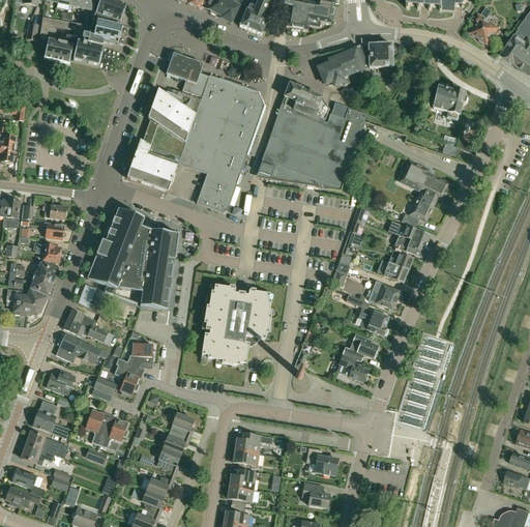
[(99,0),(98,4),(94,3),(93,8),(90,24),(43,17),(39,36),(46,37),(48,29),(49,25),(74,29),(72,35),(88,39),(87,41),(78,39),(72,59),(98,64),(104,46),(102,46),(104,40),(118,44),(122,25),(119,24),(120,22),(126,3),(118,0),(99,0)]
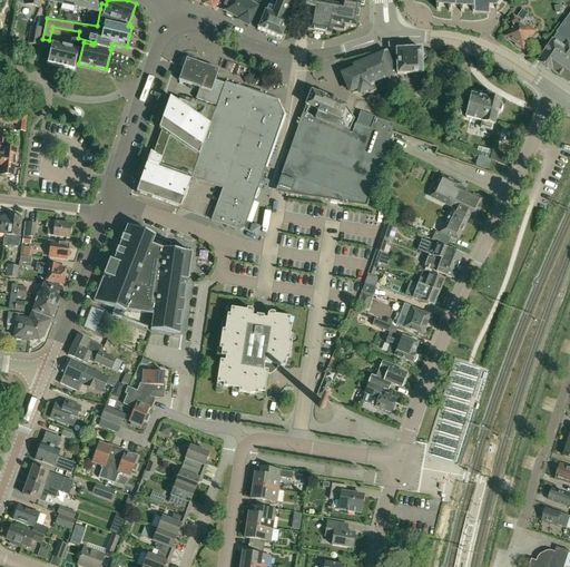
[(100,9),(101,3),(102,0),(88,0),(87,7),(100,9)]
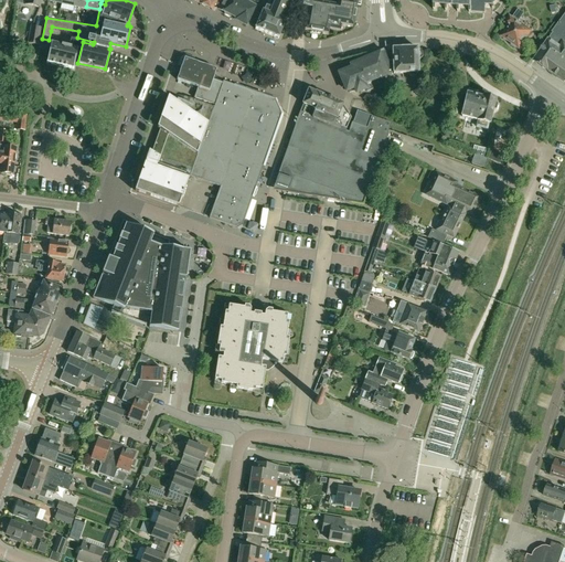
[(220,0),(219,2),(221,3),(219,7),(224,9),(224,10),(224,11),(224,12),(225,12),(228,14),(236,0),(220,0)]
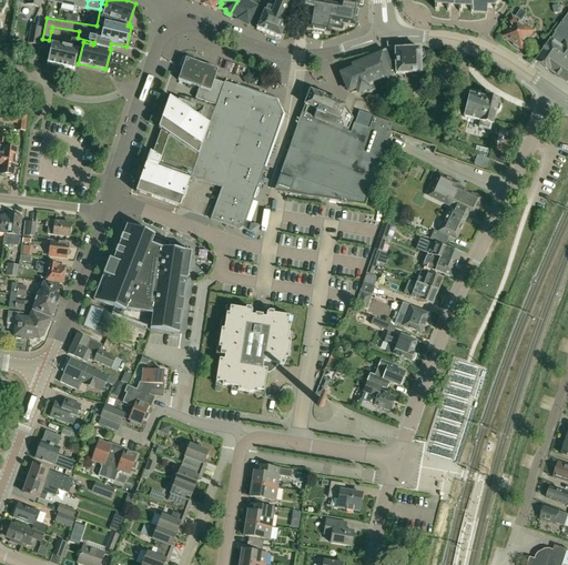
[(255,4),(257,0),(237,0),(230,14),(247,23),(256,4),(255,4)]
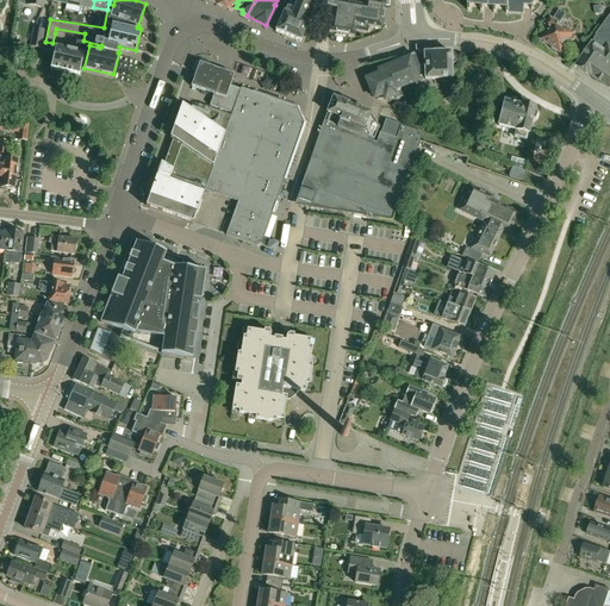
[(322,4),(322,2),(323,0),(288,0),(285,10),(284,10),(275,29),(300,39),(315,4),(309,0),(315,0),(322,4)]
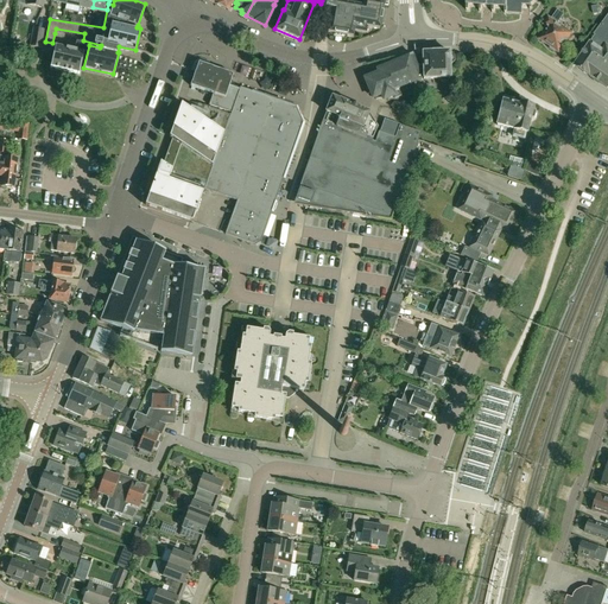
[(322,0),(321,2),(333,7),(328,30),(353,35),(354,29),(366,31),(367,25),(379,27),(384,2),(387,4),(387,0),(322,0)]
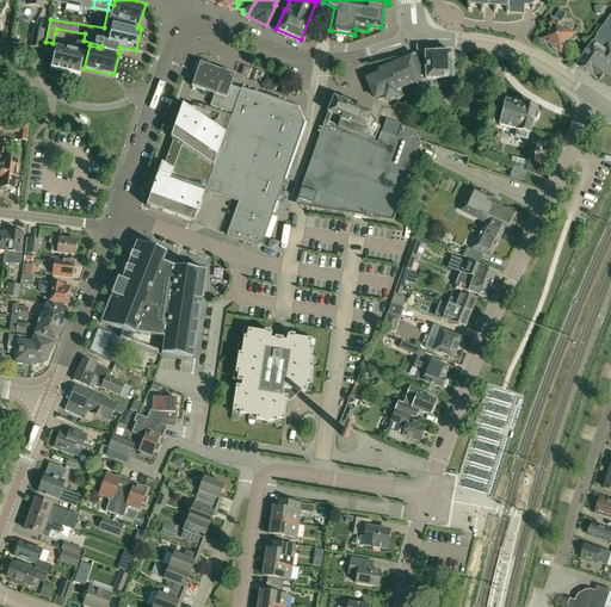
[(469,0),(469,8),(471,8),(471,4),(482,5),(482,8),(485,8),(485,5),(495,6),(495,10),(498,10),(498,6),(508,6),(507,11),(510,11),(522,11),(525,12),(525,4),(534,4),(537,0),(469,0)]
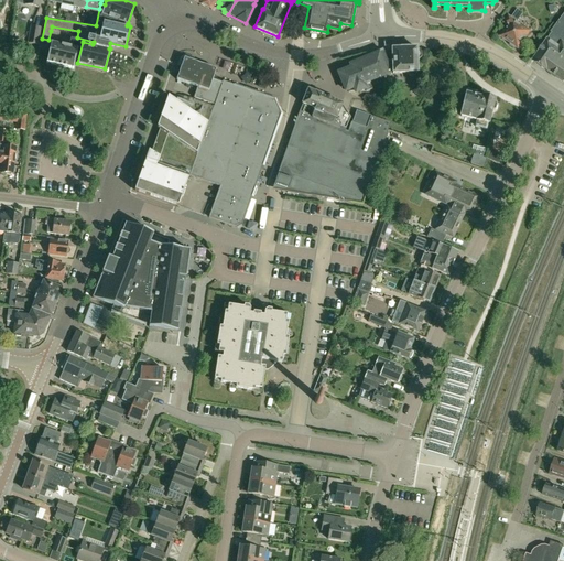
[(530,29),(518,20),(523,11),(518,7),(511,15),(509,13),(505,20),(508,21),(507,22),(509,23),(501,33),(518,45),(530,29)]
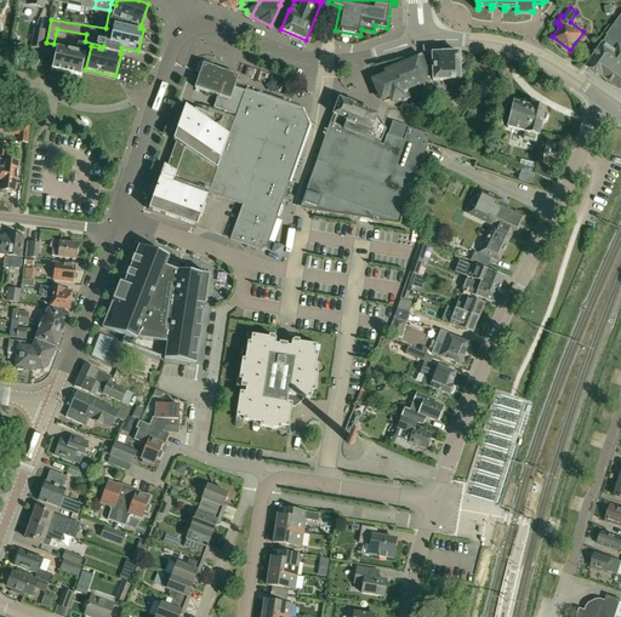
[(605,38),(587,63),(620,87),(620,86),(620,11),(608,30),(607,29),(602,35),(605,38)]
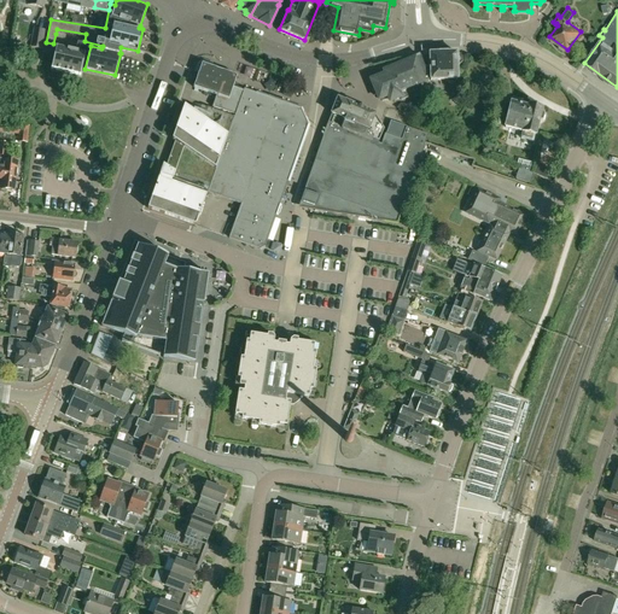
[(34,25),(30,45),(42,47),(46,27),(34,25)]
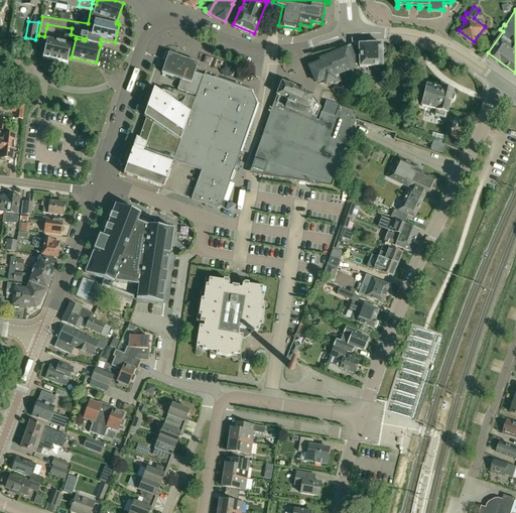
[(72,42),(62,40),(47,36),(42,55),(68,60),(72,42)]
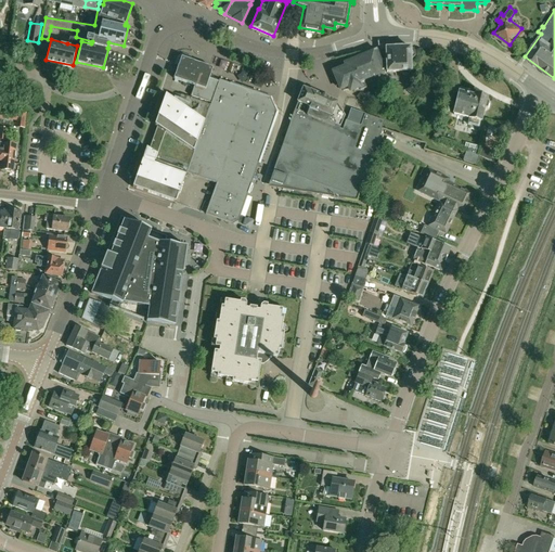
[(410,46),(386,47),(386,60),(382,60),(385,68),(386,68),(386,69),(402,69),(402,73),(409,72),(409,69),(411,68),(411,58),(414,54),(414,49),(410,46)]
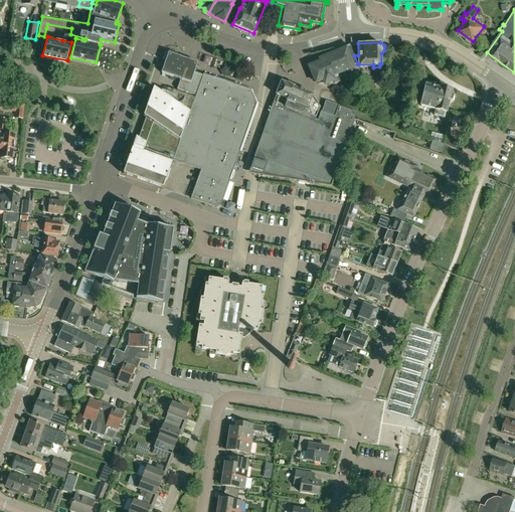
[(357,63),(354,55),(350,45),(320,57),(322,59),(310,64),(316,80),(317,79),(318,82),(324,79),(325,81),(333,78),(334,81),(340,78),(337,73),(337,71),(345,68),(349,76),(353,71),(357,67),(357,63)]
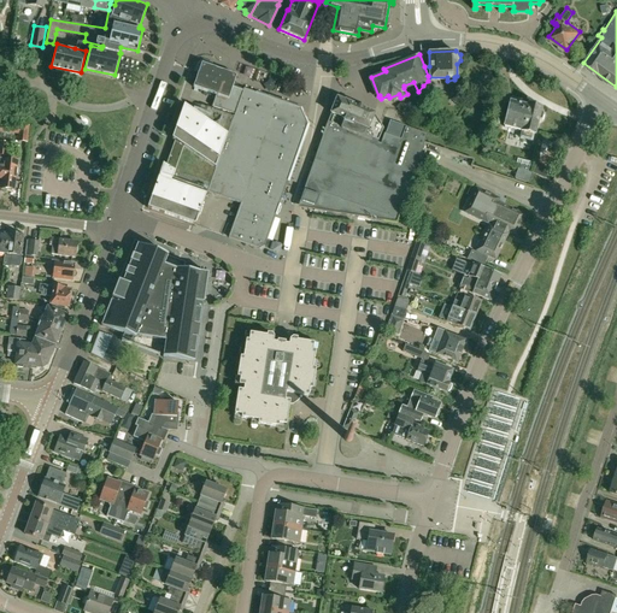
[(204,57),(198,60),(194,69),(198,70),(193,84),(216,93),(212,104),(235,112),(242,88),(233,84),(236,74),(211,64),(212,60),(204,57)]
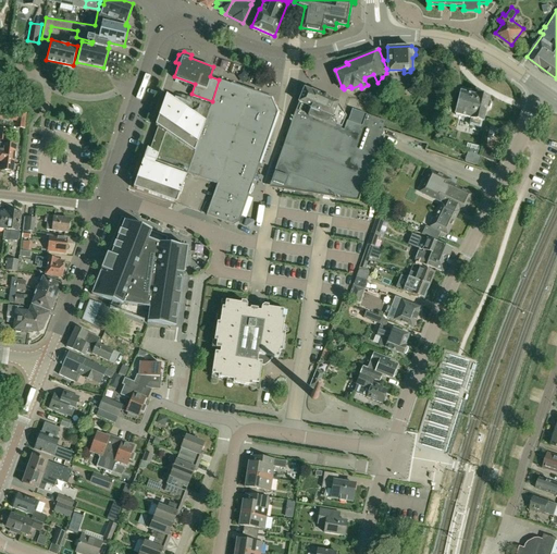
[(211,103),(187,171),(217,182),(206,212),(234,222),(238,220),(259,161),(277,110),(271,96),(220,77),(219,79),(212,101),(211,103)]
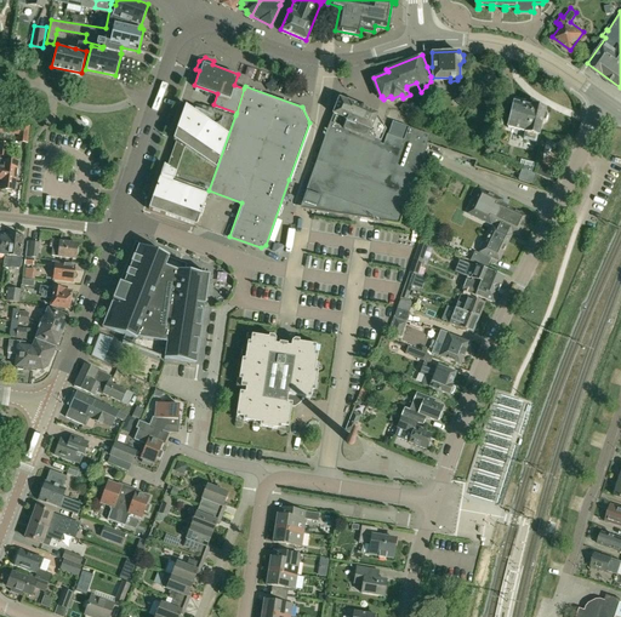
[(421,102),(427,95),(422,90),(416,97),(421,102)]
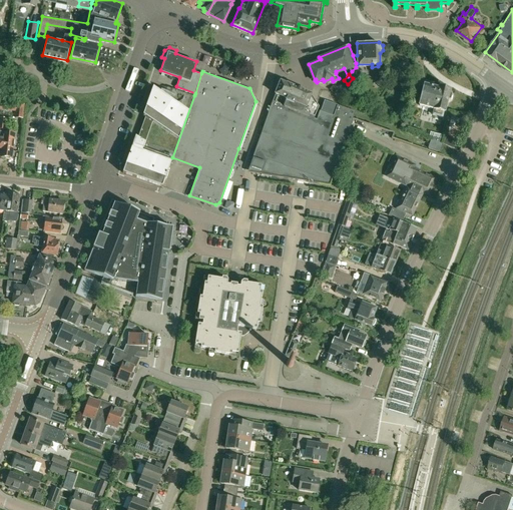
[(249,165),(262,169),(261,172),(330,183),(355,109),(337,103),(334,113),(319,108),(316,117),(314,116),(319,105),(311,93),(281,80),(271,104),(249,165)]
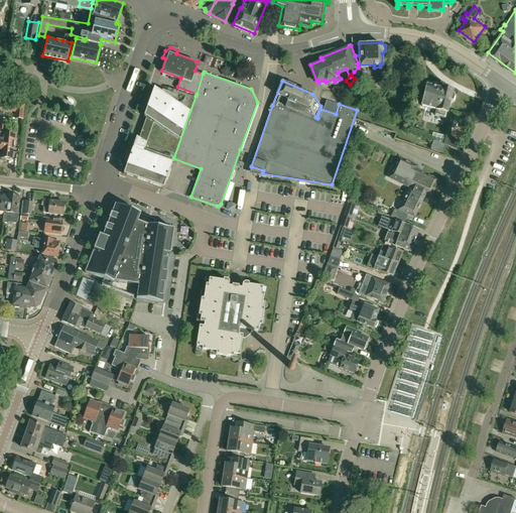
[(173,158),(196,96),(162,84),(161,87),(159,86),(158,89),(154,86),(143,115),(146,116),(138,137),(136,136),(123,172),(163,186),(173,158)]
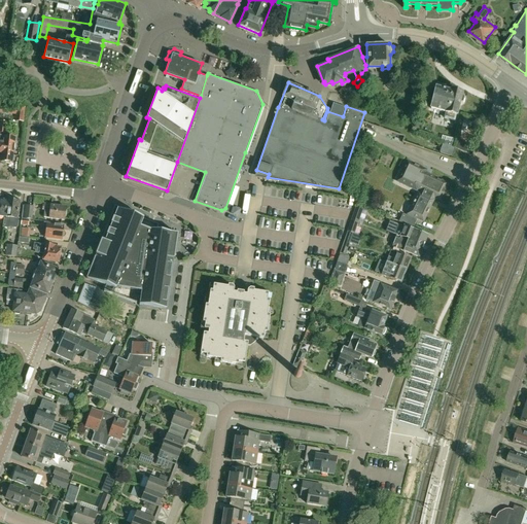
[(435,85),(430,106),(446,110),(445,115),(454,118),(455,112),(456,113),(459,102),(462,100),(463,95),(461,92),(461,91),(451,88),(450,90),(435,85)]
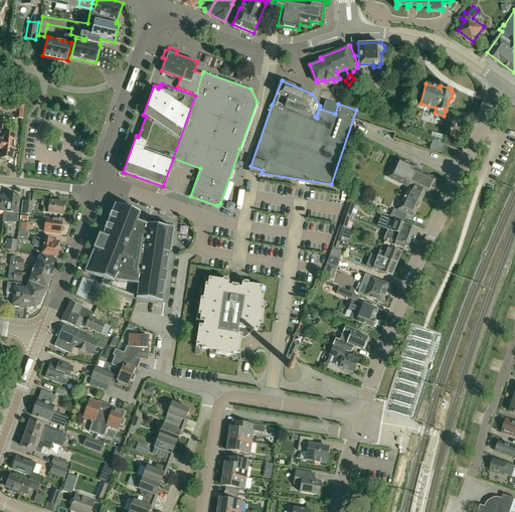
[(16,103),(15,115),(22,116),(23,104),(16,103)]
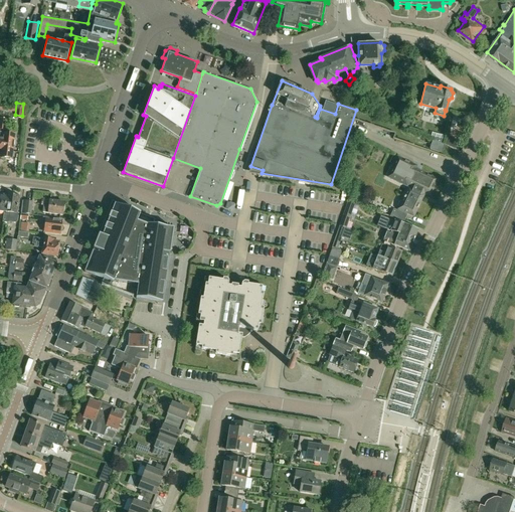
[(11,156),(13,139),(14,133),(0,131),(0,146),(2,147),(1,155),(11,156)]
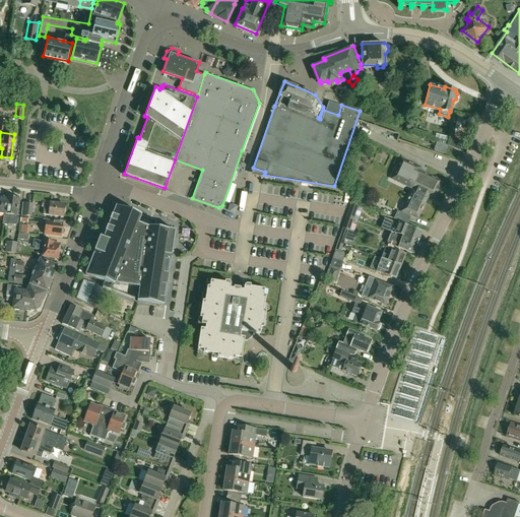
[(434,148),(446,152),(449,143),(437,139),(434,148)]
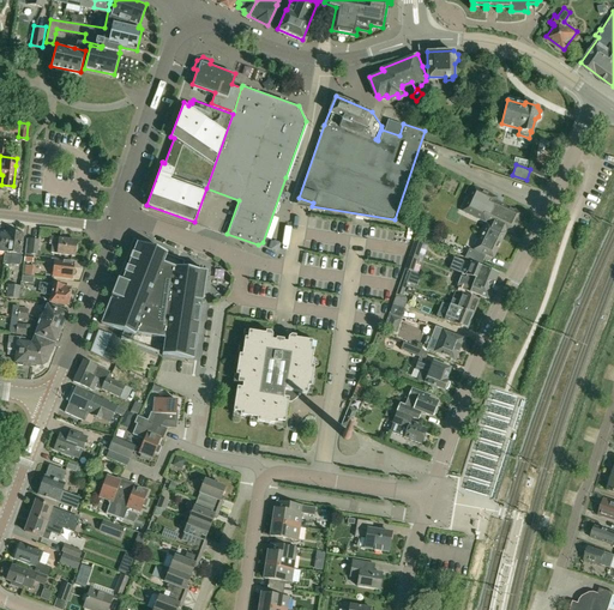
[(486,251),(493,254),(504,231),(503,230),(505,225),(512,229),(519,212),(493,199),(494,198),(493,194),(474,186),(463,207),(485,217),(485,216),(491,218),(488,223),(487,223),(483,229),(482,228),(481,231),(482,231),(475,246),(469,243),(465,253),(482,260),(486,253),(485,253),(486,251)]
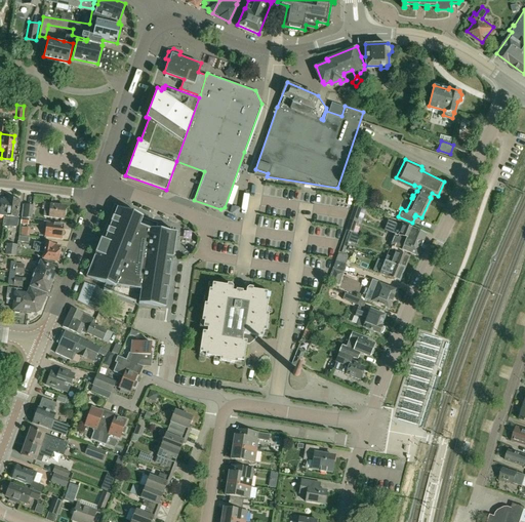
[(4,214),(3,214),(2,224),(7,225),(8,223),(15,224),(17,222),(18,215),(16,215),(18,199),(17,198),(17,197),(12,196),(12,198),(6,197),(4,214)]
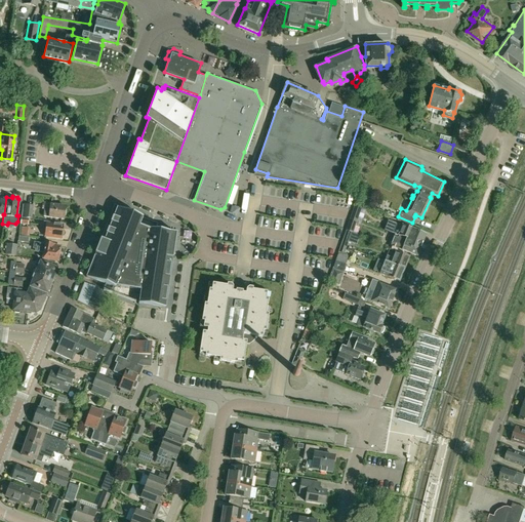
[(42,206),(44,207),(43,214),(49,214),(64,216),(65,204),(51,203),(51,202),(43,201),(42,206)]
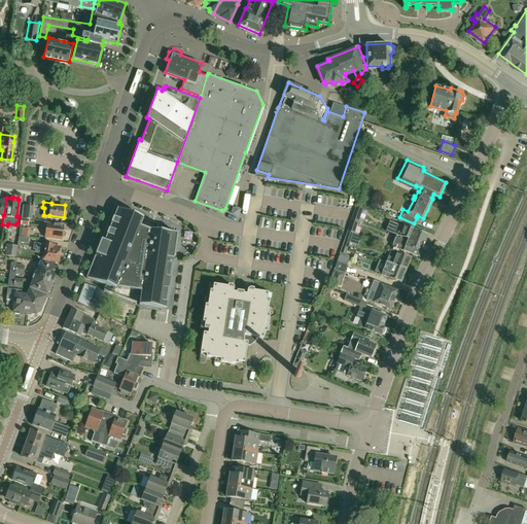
[(24,203),(22,215),(32,216),(34,204),(24,203)]
